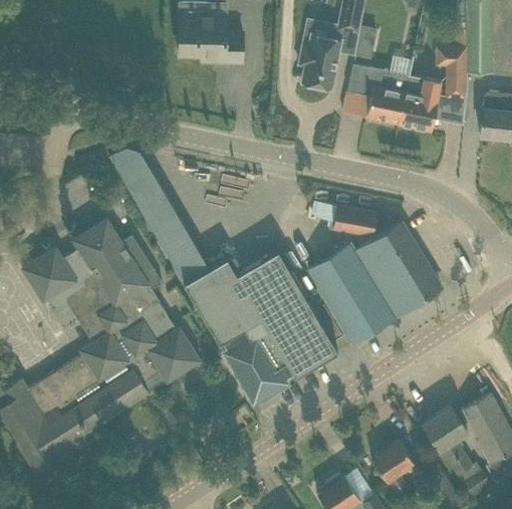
[(344,0),(338,31),(358,35),(364,0),(344,0)]
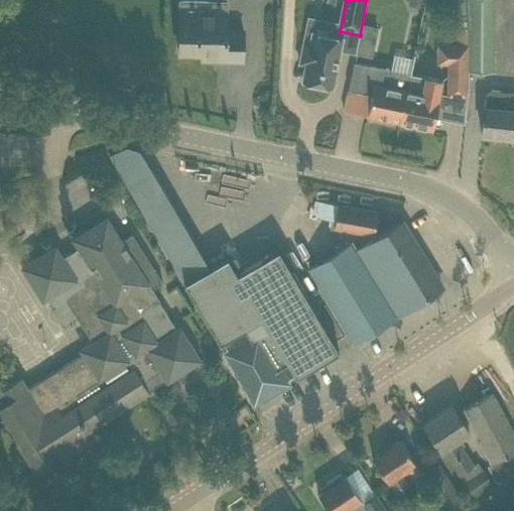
[(466,0),(466,47),(469,47),(469,74),(496,74),(495,0),(466,0)]
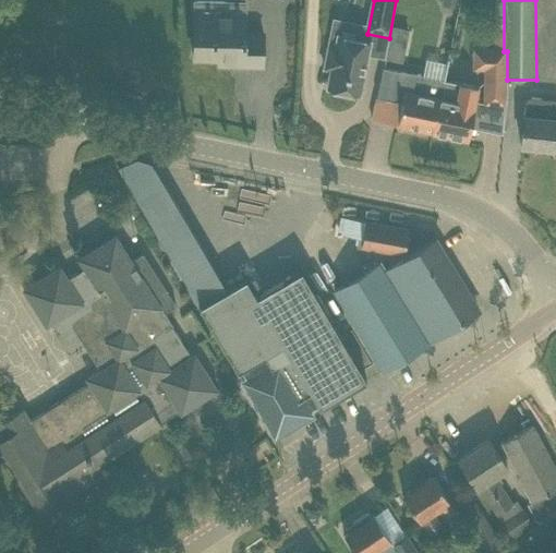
[(229,70),(264,71),(265,34),(245,33),(245,5),(196,4),(194,62),(230,63),(229,70)]
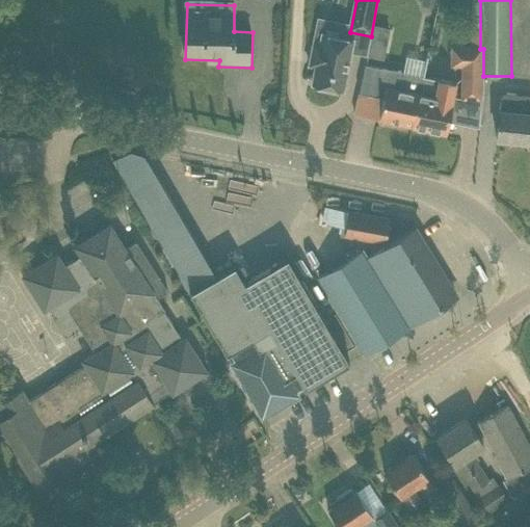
[(315,46),(310,69),(317,71),(313,87),(344,94),(354,43),(323,36),(321,48),(315,46)]
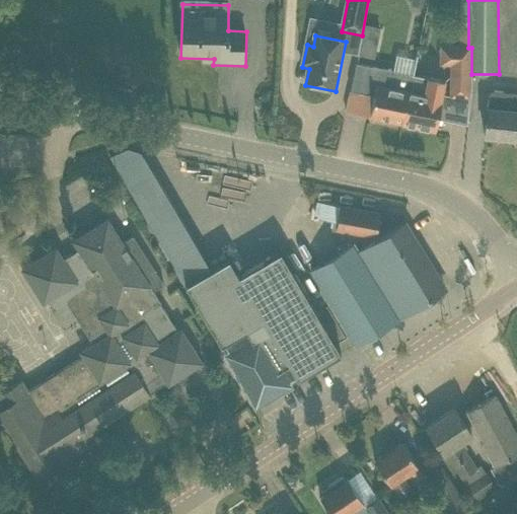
[(362,43),(359,57),(374,60),(377,46),(362,43)]
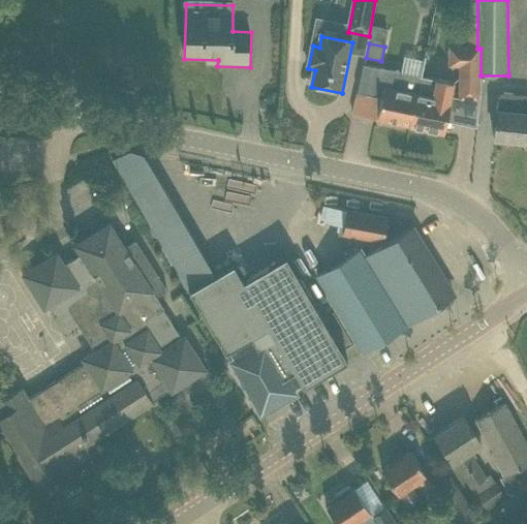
[(481,49),(477,49),(450,49),(450,69),(460,69),(460,101),(479,102),(479,75),(481,75),(481,49)]
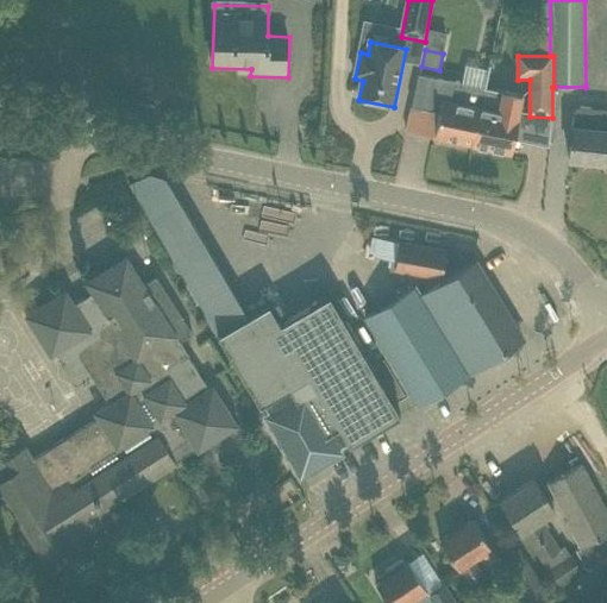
[(407,136),(474,149),(481,111),(485,90),(419,77),(407,136)]
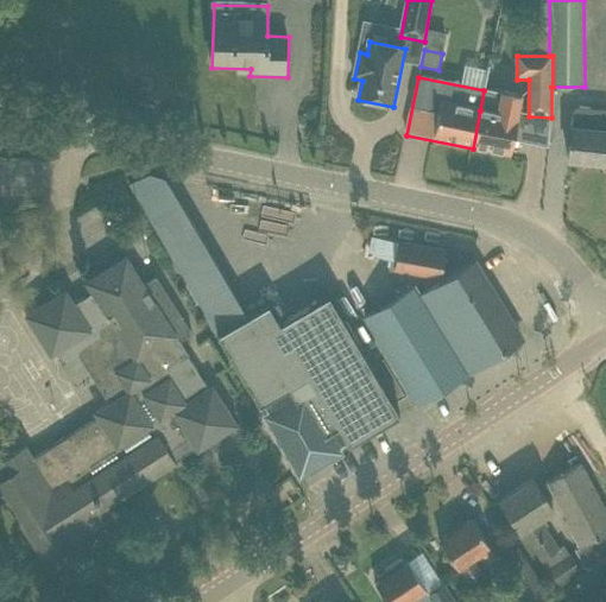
[(480,111),(473,149),(511,157),(523,99),(484,90),(480,111)]
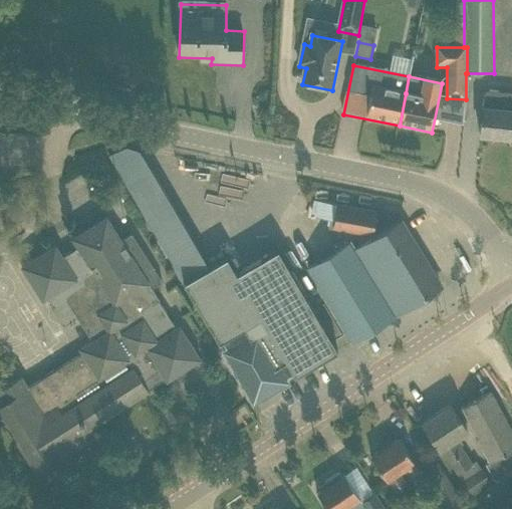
[(511,95),(490,93),(485,97),(481,138),(511,141),(511,95)]
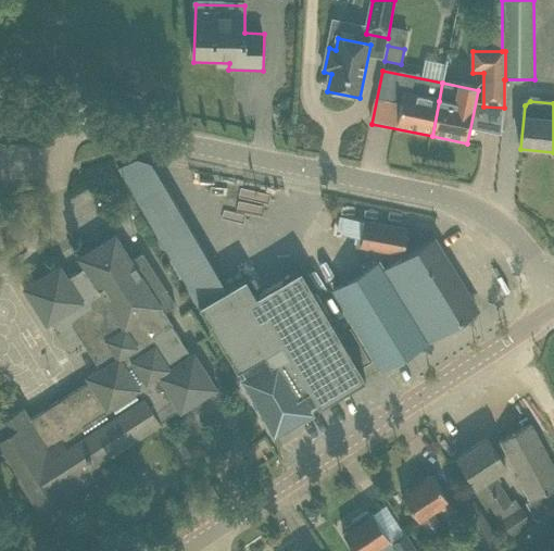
[(361,249),(362,250),(404,257),(408,233),(345,222),(342,238),(362,241),(361,249)]
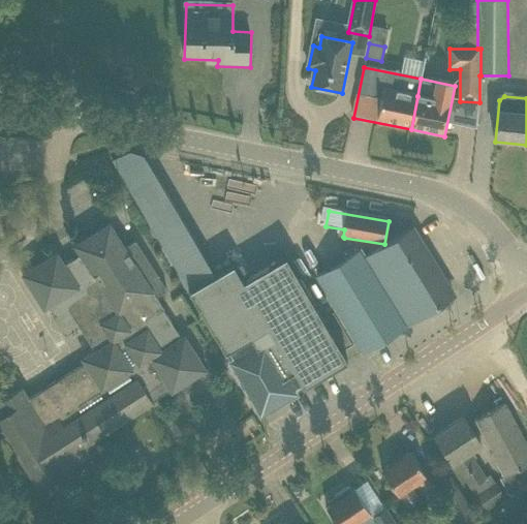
[(95,355),(96,355),(105,349),(119,352),(132,373),(152,361),(164,379),(164,381),(164,383),(174,397),(209,375),(195,355),(192,357),(164,313),(165,313),(158,302),(168,296),(136,244),(126,250),(111,226),(75,249),(82,257),(66,268),(58,255),(24,277),(45,312),(51,309),(55,315),(53,317),(66,339),(81,330),(95,355)]
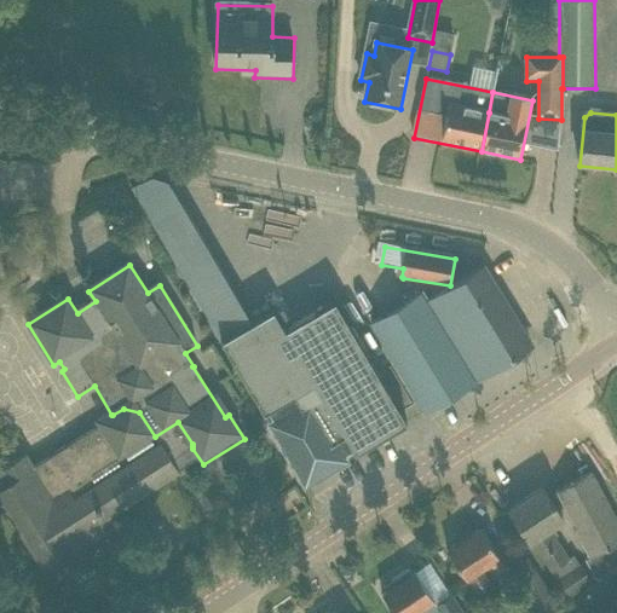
[(427,301),(422,294),(410,301),(392,271),(286,334),(275,313),(223,343),(265,416),(269,414),(274,422),(270,424),(306,486),(408,426),(407,423),(425,412),(426,415),(478,383),(427,301)]
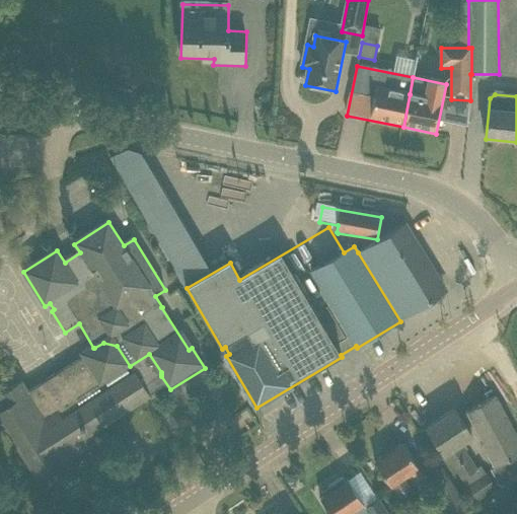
[(389,237),(387,235),(358,252),(400,321),(445,294),(416,245),(418,244),(407,227),(389,237)]
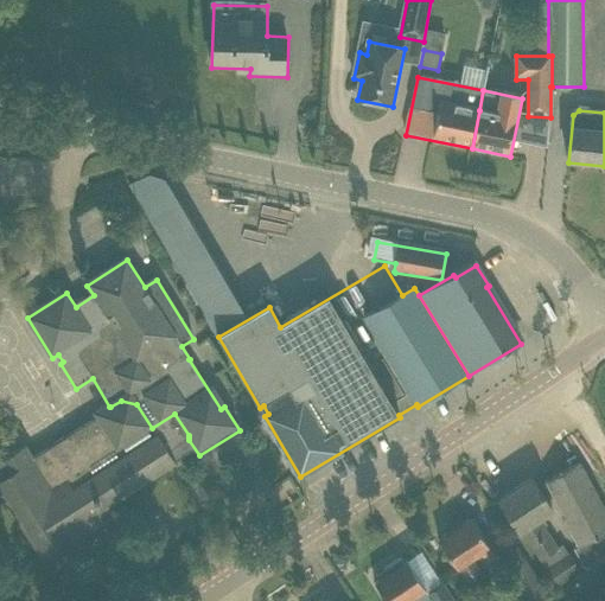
[(110,407),(109,407),(101,411),(100,421),(34,462),(26,449),(0,466),(0,467),(7,479),(0,484),(0,492),(33,545),(42,557),(69,541),(71,544),(112,519),(106,510),(177,465),(170,455),(186,445),(188,443),(188,442),(189,441),(189,440),(189,438),(189,435),(174,414),(152,428),(137,404),(121,401),(110,407)]
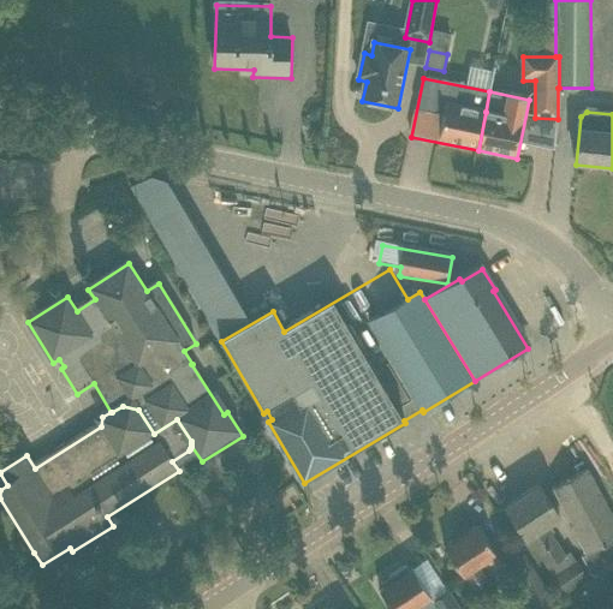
[(587,556),(583,559),(595,581),(612,571),(612,517),(588,472),(552,493),(587,556)]
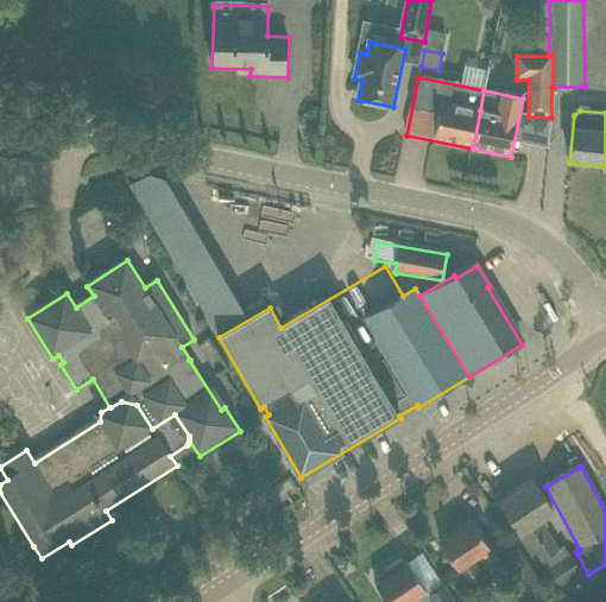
[(561,550),(542,521),(554,513),(534,483),(502,505),(541,563),(561,550)]
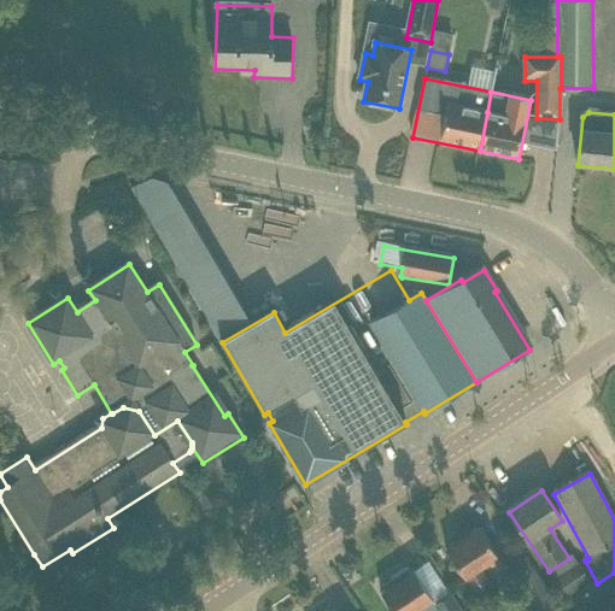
[(447,553),(461,573),(481,605),(497,595),(481,570),(498,559),(480,532),(447,553)]
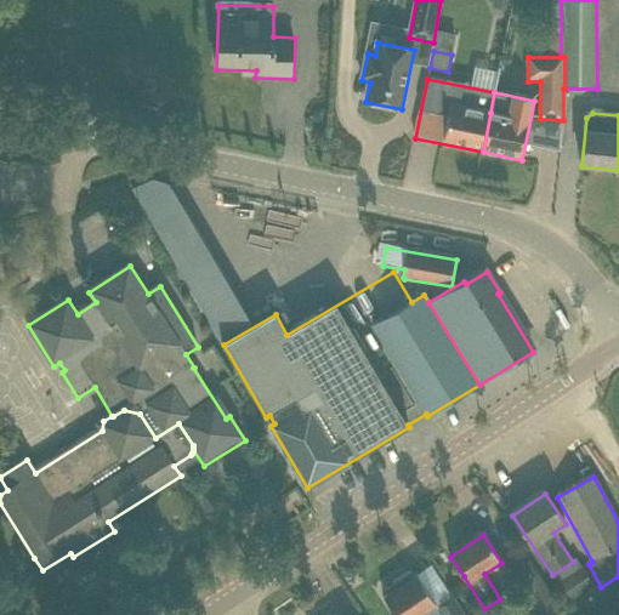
[(505,564),(538,614),(567,614),(524,552),(505,564)]
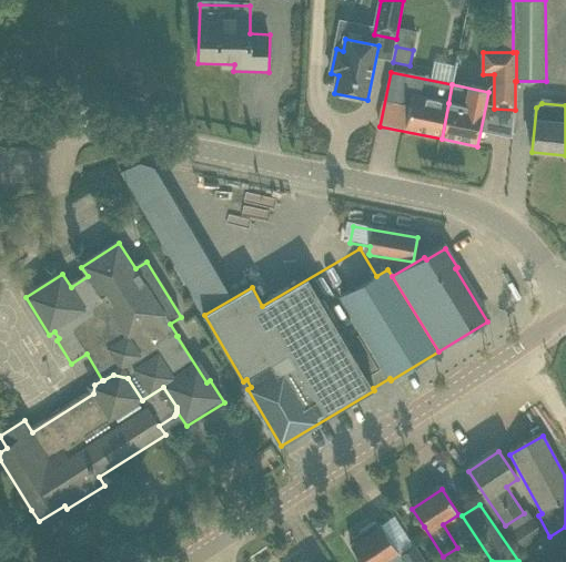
[(524,513),(505,525),(511,534),(522,551),(544,537),(534,520),(527,511),(524,513)]
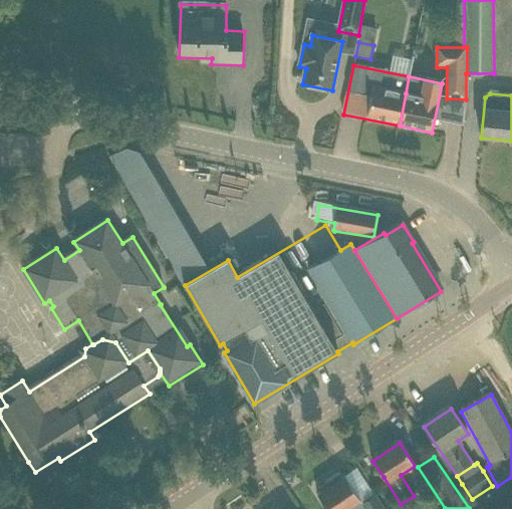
[(329,489),(318,496),(326,508),(349,508),(360,501),(345,478),(343,480),(340,476),(326,485),(329,489)]
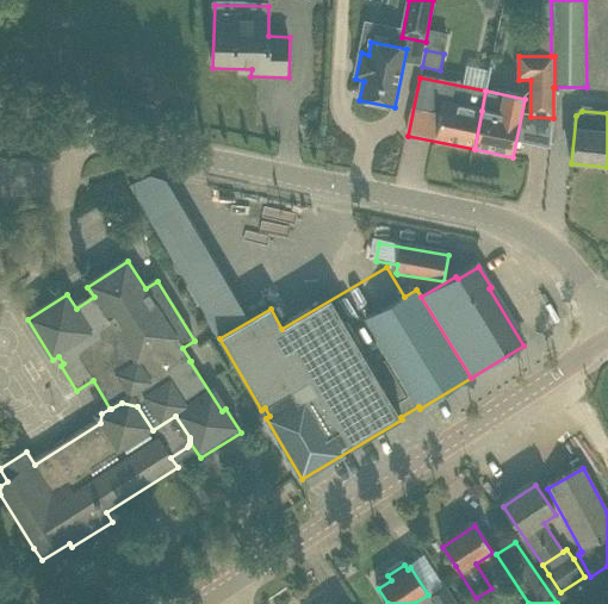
[(458,603),(447,587),(429,599),(432,603),(458,603)]
